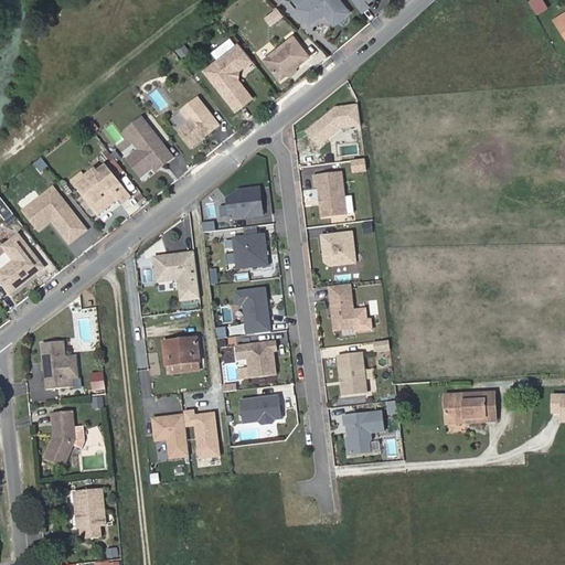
[(340,0),(289,0),(296,9),(291,12),(306,30),(323,17),(332,28),(351,13),(340,0)]
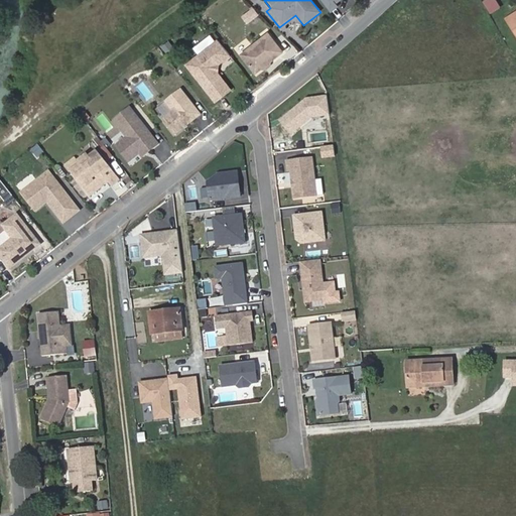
[(319,0),(328,10),(341,0),(319,0)]
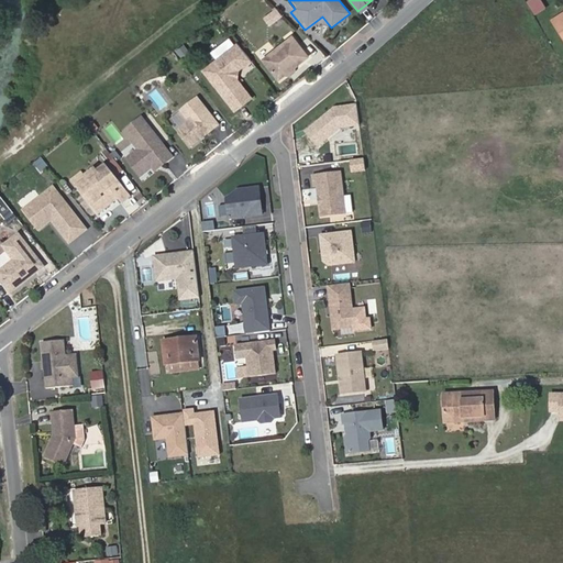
[(275,8),(262,18),(268,26),(282,17),(275,8)]
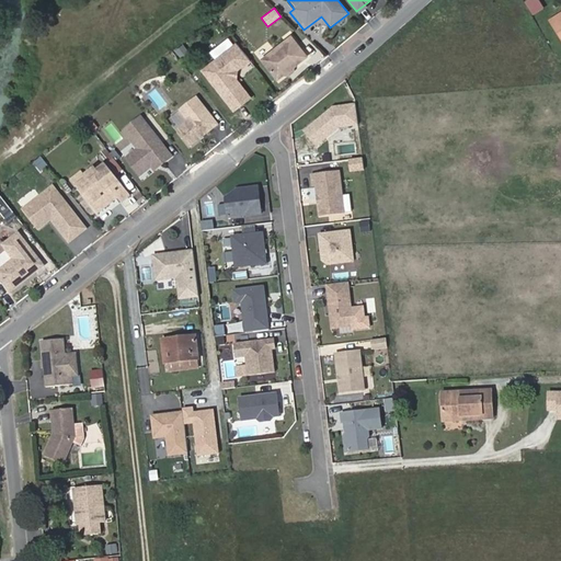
[(560,14),(551,21),(560,36),(560,14)]
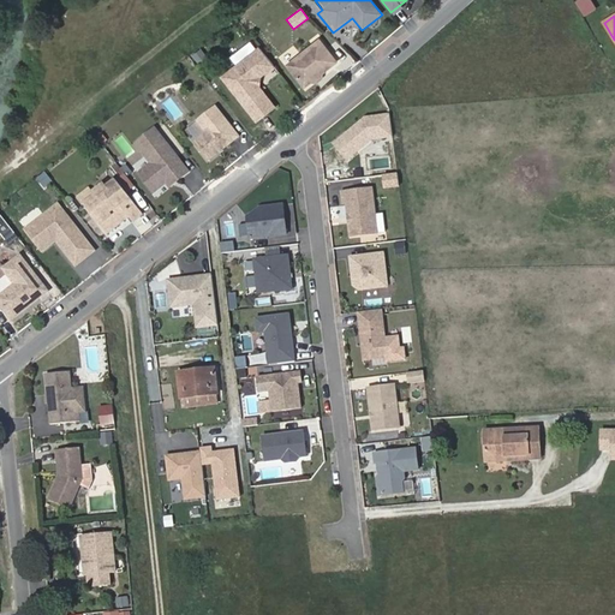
[(318,75),(339,60),(322,37),(290,63),(306,84),(314,79),(318,79),(318,75)]
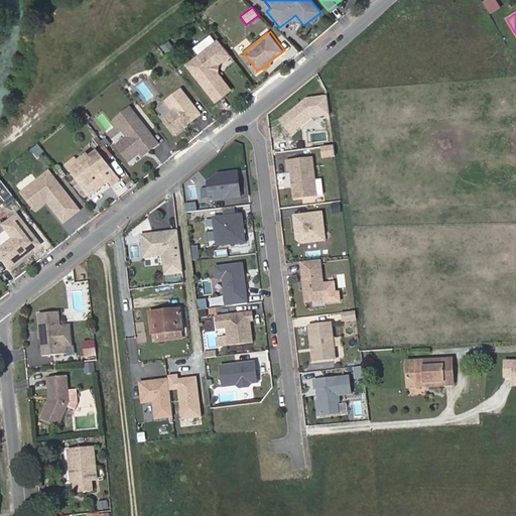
[(166,53),(171,46),(164,41),(159,49),(166,53)]
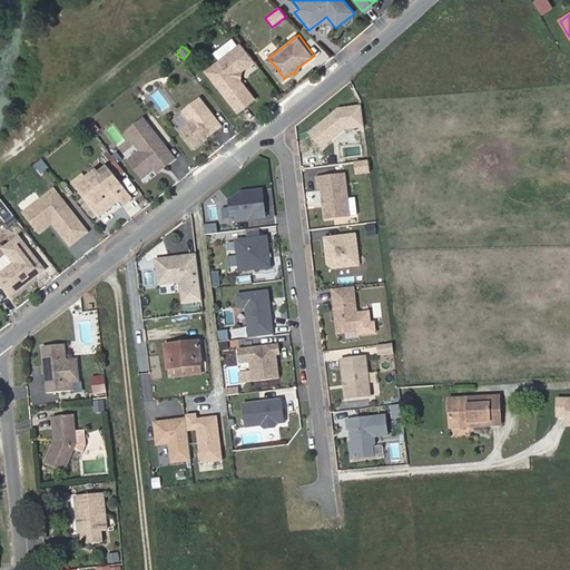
[(267,88),(245,60),(228,74),(237,85),(226,94),(238,110),(267,88)]
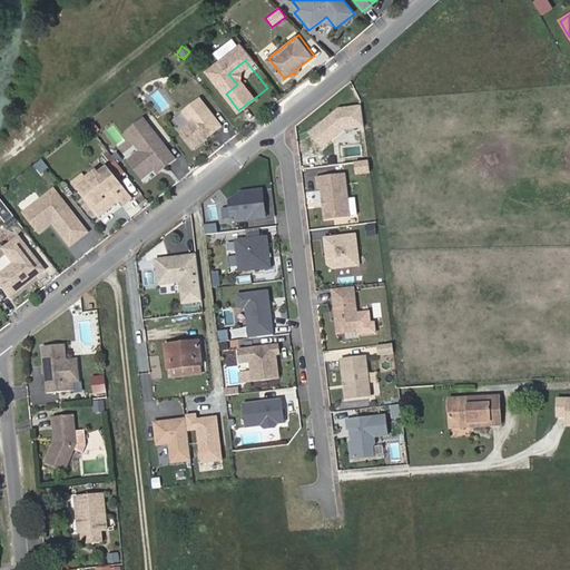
[(222,124),(200,96),(184,108),(193,119),(182,128),(194,145),(222,124)]
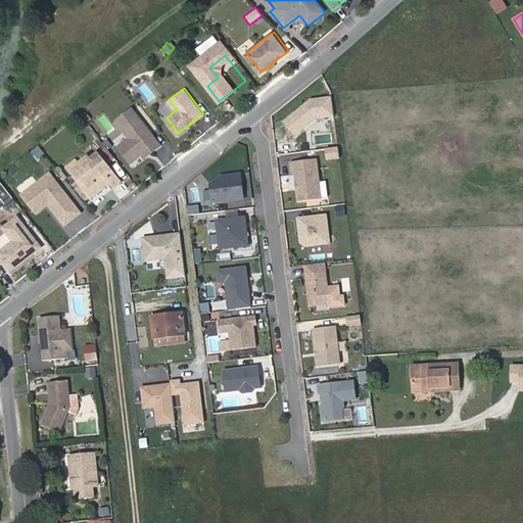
[(334,116),(332,98),(311,101),(292,115),(296,121),(288,127),(295,135),(317,119),(334,116)]
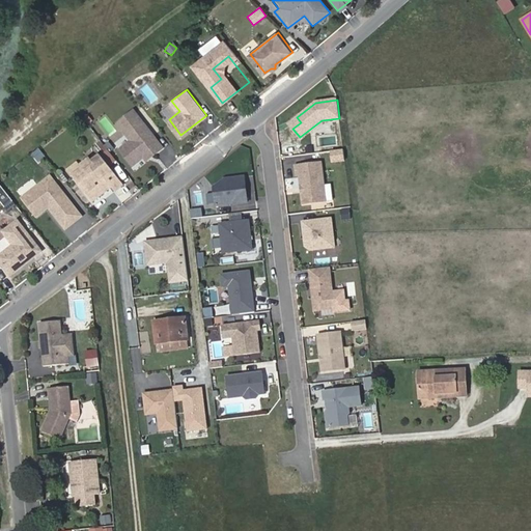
[(163,145),(134,107),(118,119),(132,138),(120,146),(132,163),(144,154),(152,147),(156,150),(163,145)]
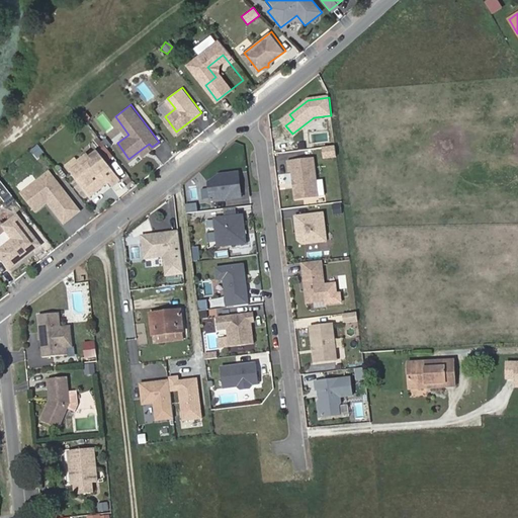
[(143,154),(152,147),(149,144),(141,150),(143,154)]
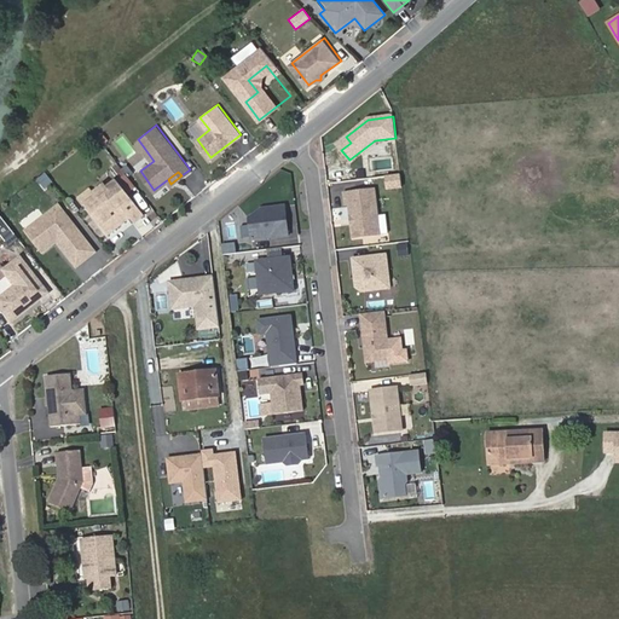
[(35,180),(42,191),(52,185),(45,173),(35,180)]
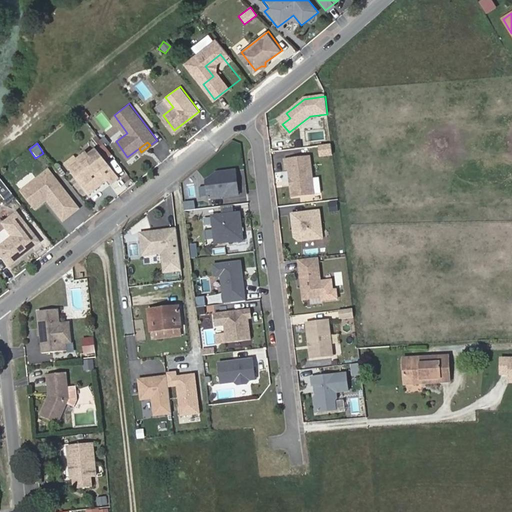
[(331,154),(329,144),(320,145),(321,155),(331,154)]
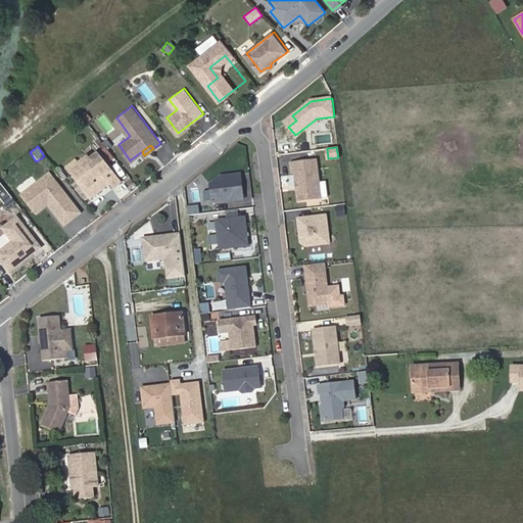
[(122,179),(99,149),(91,155),(89,152),(80,159),(82,162),(72,171),(91,195),(101,187),(95,179),(103,173),(109,181),(112,185),(122,179)]
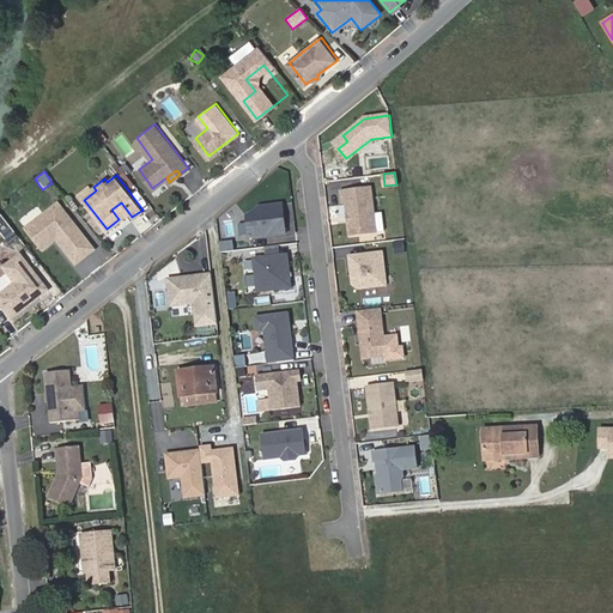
[(96,190),(93,187),(90,183),(79,193),(84,200),(96,190)]
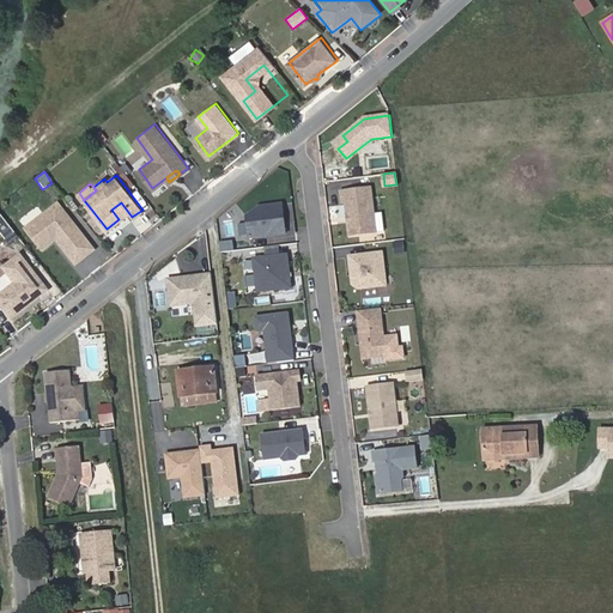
[(375,232),(369,188),(340,192),(341,202),(345,202),(350,235),(375,232)]
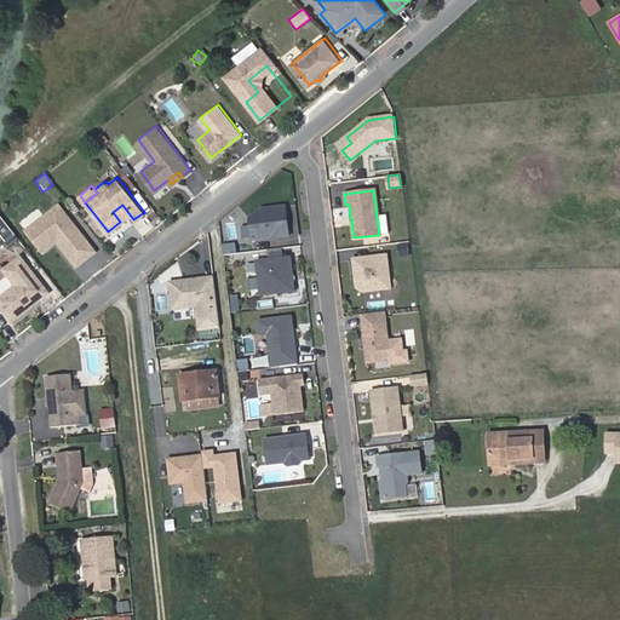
[(92,246),(58,201),(26,227),(42,247),(51,241),(51,235),(55,234),(74,259),(92,246)]
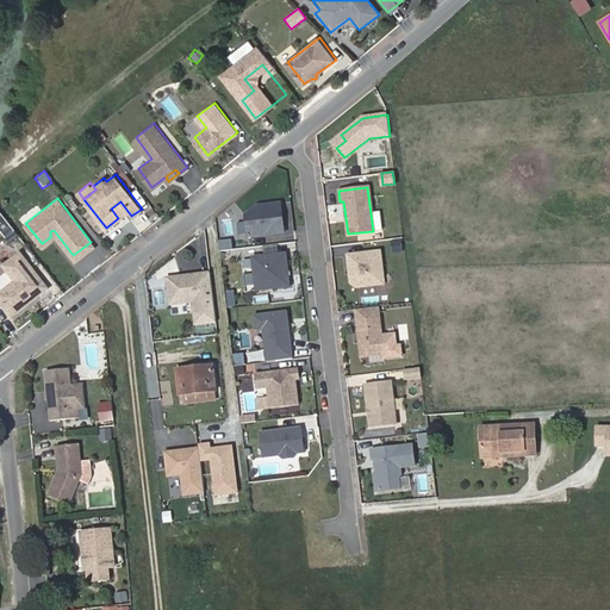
[(128,211),(120,201),(111,209),(118,218),(128,211)]
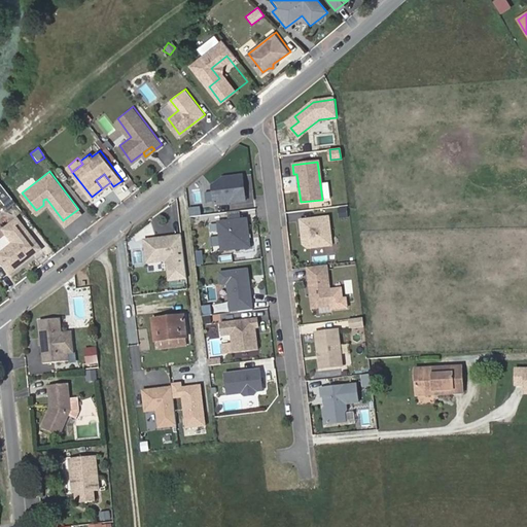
[(245,201),(242,176),(221,178),(211,186),(214,205),(245,201)]
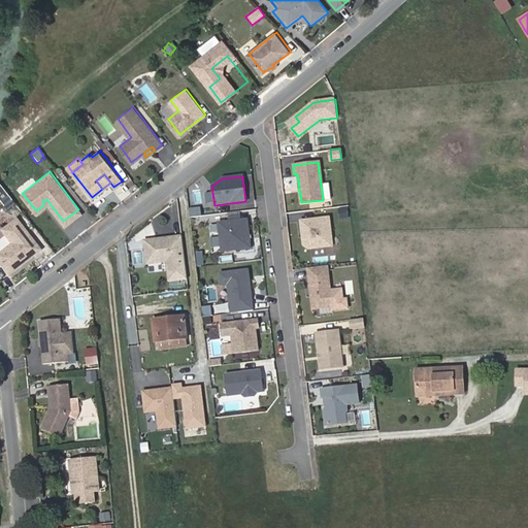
[(7,203),(14,198),(8,189),(1,195),(7,203)]
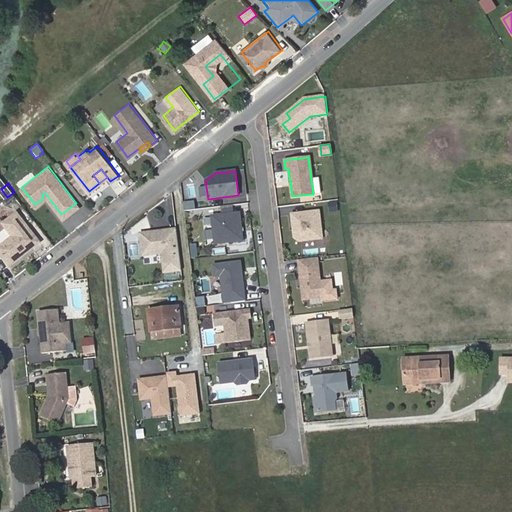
[(195,210),(193,201),(185,202),(186,211),(195,210)]
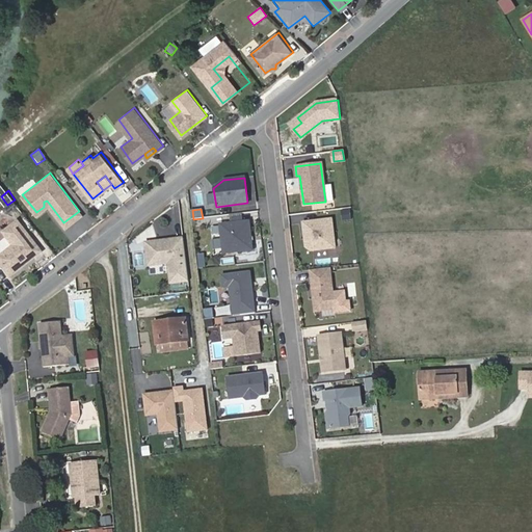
[(0,258),(9,271),(41,247),(17,217),(3,228),(14,241),(0,250),(0,258)]
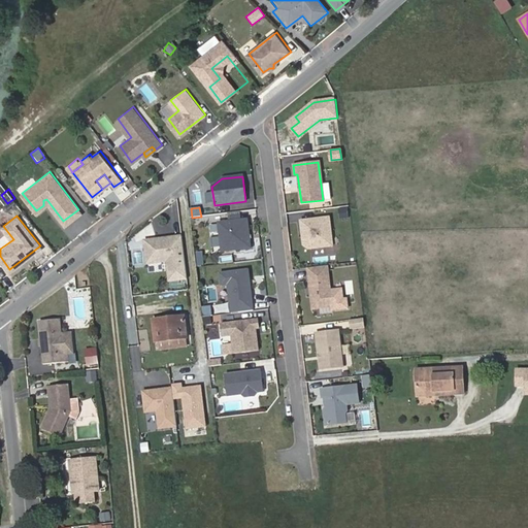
[(332,245),(329,218),(300,221),(301,230),(303,230),(304,236),(302,237),(303,245),(307,249),(332,245)]
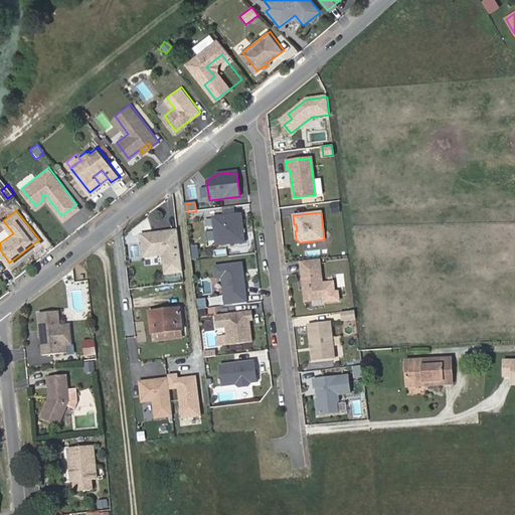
[(243,242),(240,214),(212,217),(216,245),(243,242)]
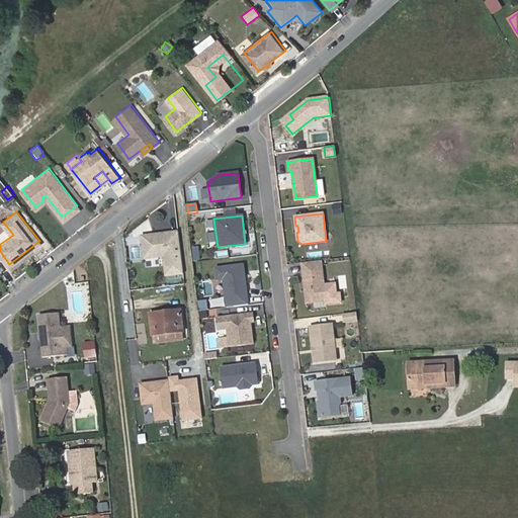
[(166,276),(183,274),(179,232),(141,236),(143,252),(153,251),(154,258),(164,257),(166,276)]
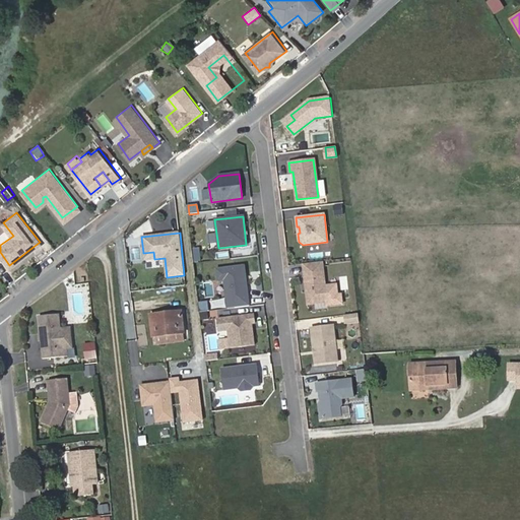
[(192,249),(193,262),(201,261),(199,248),(192,249)]
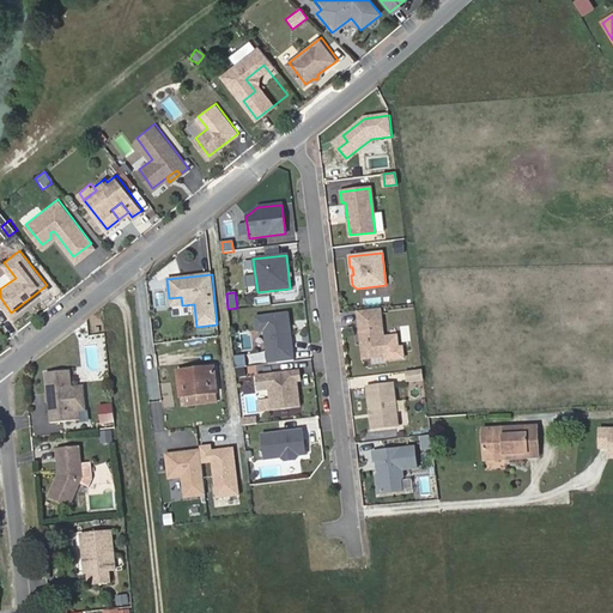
[(386,356),(380,309),(357,311),(363,359),(370,358),(386,356)]
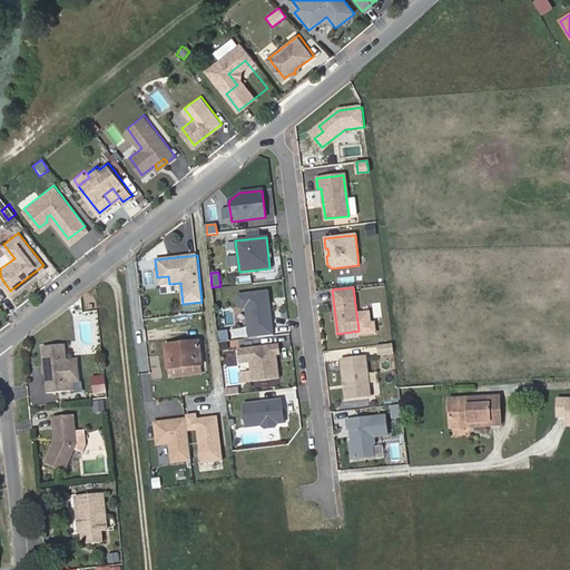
[(273,335),(267,292),(237,295),(238,307),(246,307),(248,327),(256,326),(257,337),(273,335)]
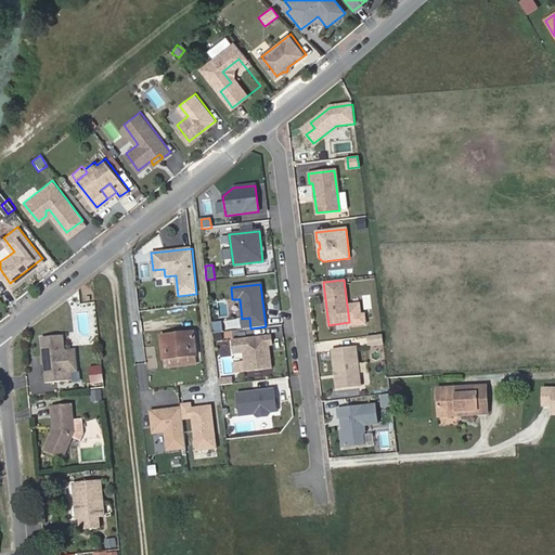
[(250,328),(249,318),(242,319),(243,330),(250,328)]
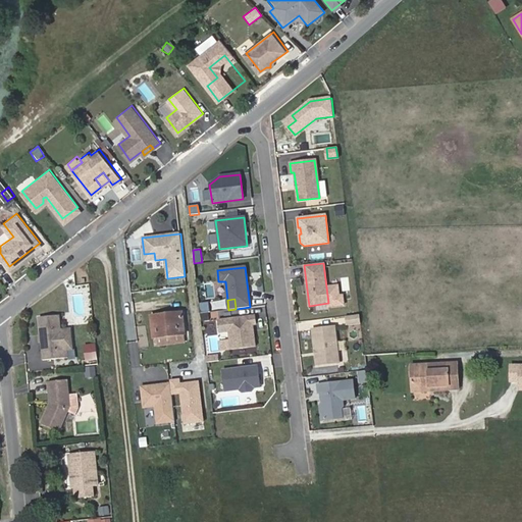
[(200,305),(201,313),(209,312),(208,304),(200,305)]
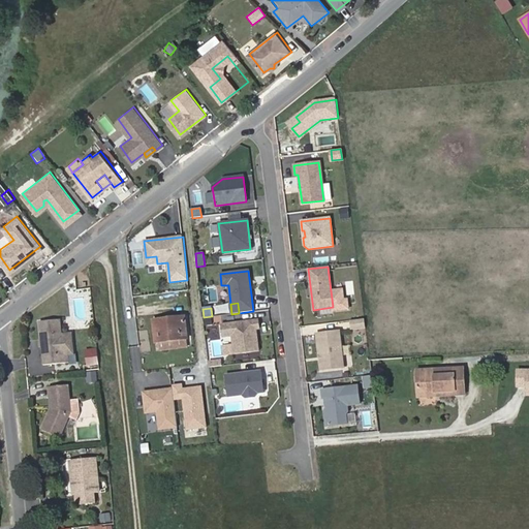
[(188,339),(186,316),(154,319),(156,343),(188,339)]
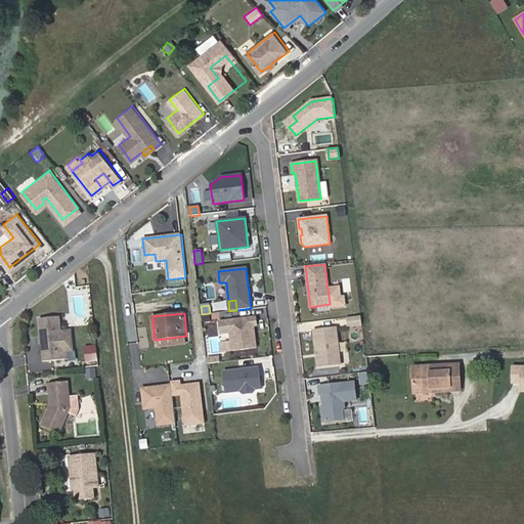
[(361,324),(360,315),(347,317),(348,326),(361,324)]
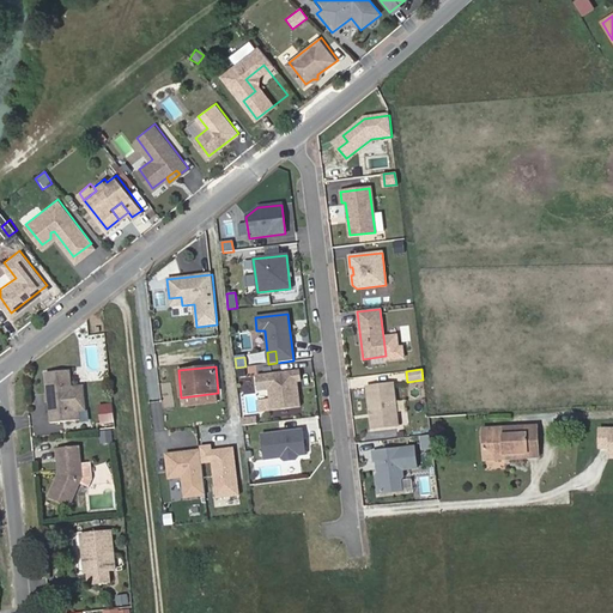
[(44,372),(49,414),(64,412),(85,410),(82,384),(70,386),(68,370),(44,372)]
